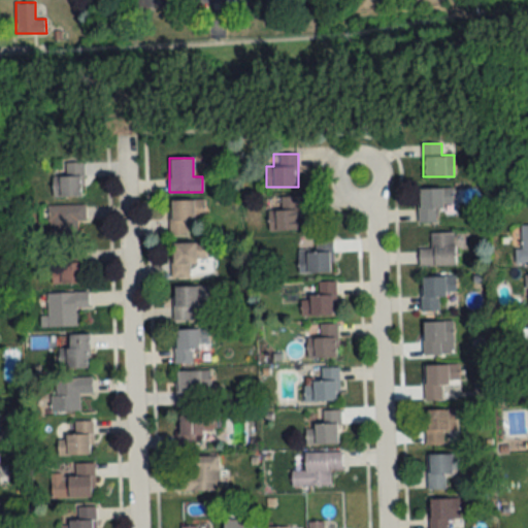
[(84,197),(84,162),(65,162),(65,175),(53,175),(53,197),(84,197)]
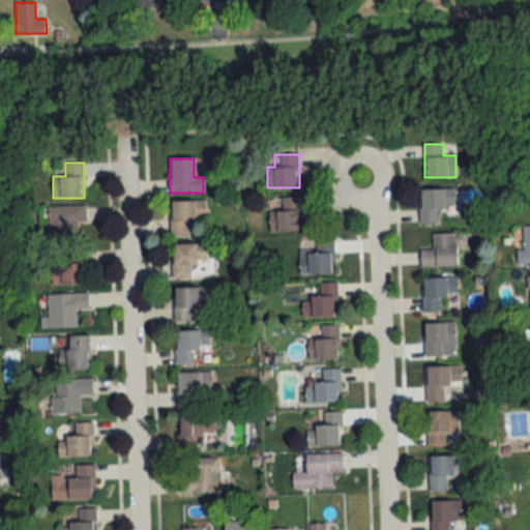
[(420,224),(438,224),(438,208),(455,208),(455,188),(420,188),(420,224)]
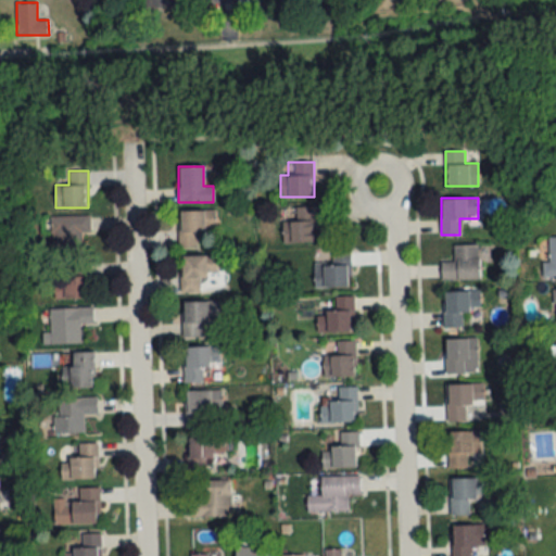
[(316,206),(294,206),(294,220),(282,220),(283,242),(316,241),(316,206)]
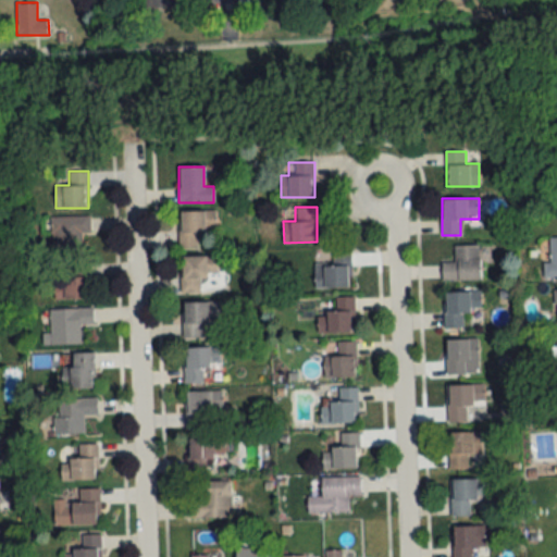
[(180,211),(180,247),(200,247),(200,236),(210,236),(210,211),(180,211)]
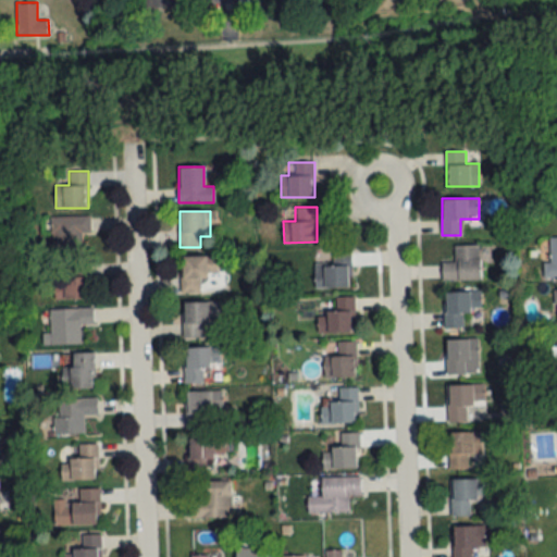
[(90,217),(46,217),(46,237),(90,237),(90,217)]
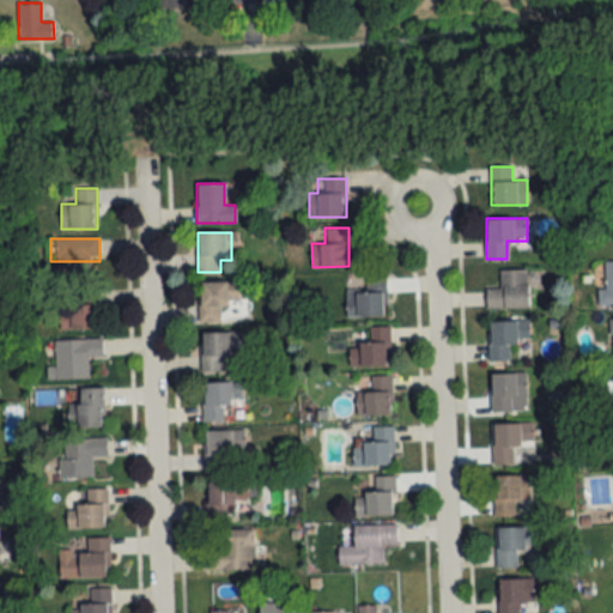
[(612,302),(598,303),(598,289),(606,289),(605,260),(612,259),(612,302)]
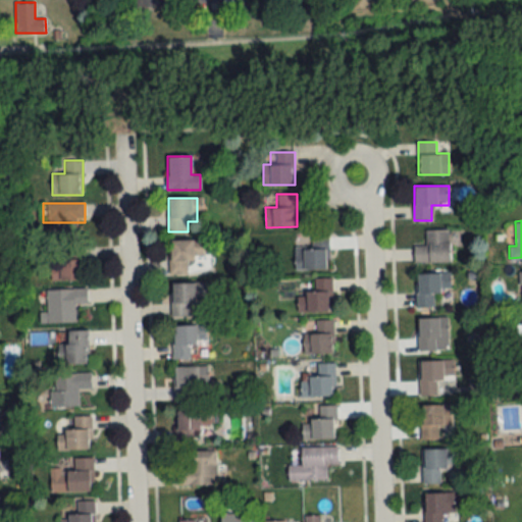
[(450,262),(450,229),(425,229),(425,246),(415,246),(415,262),(450,262)]
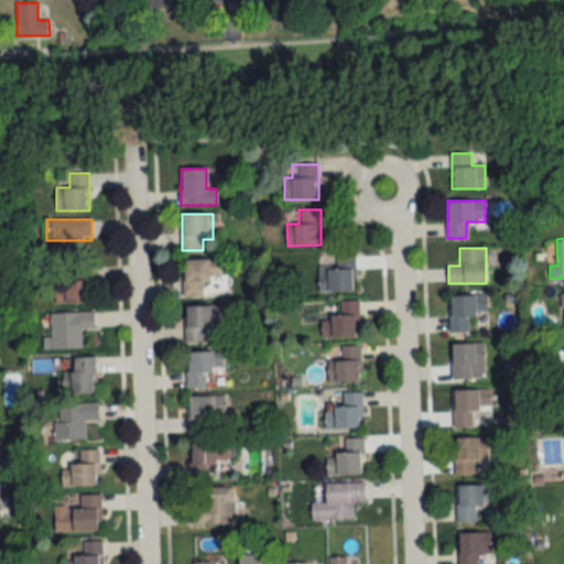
[(356,292),(356,255),(335,255),(335,266),(318,266),(318,292),(356,292)]
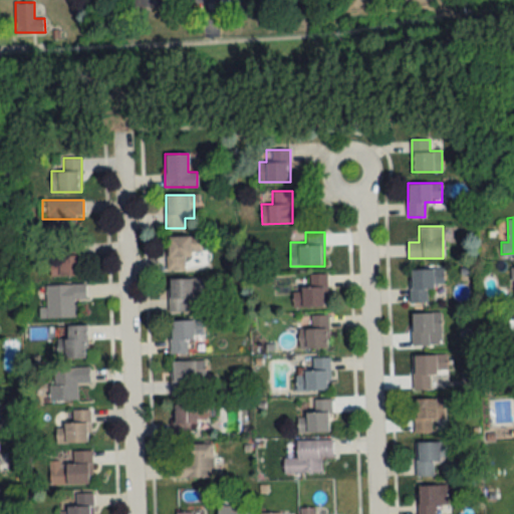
[(200,236),(166,236),(166,270),(200,270),(200,236)]
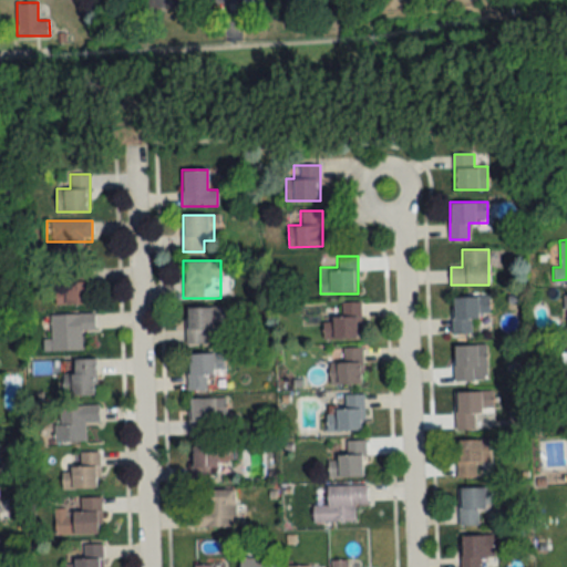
[(91,303),(91,281),(54,281),(54,303),(91,303)]
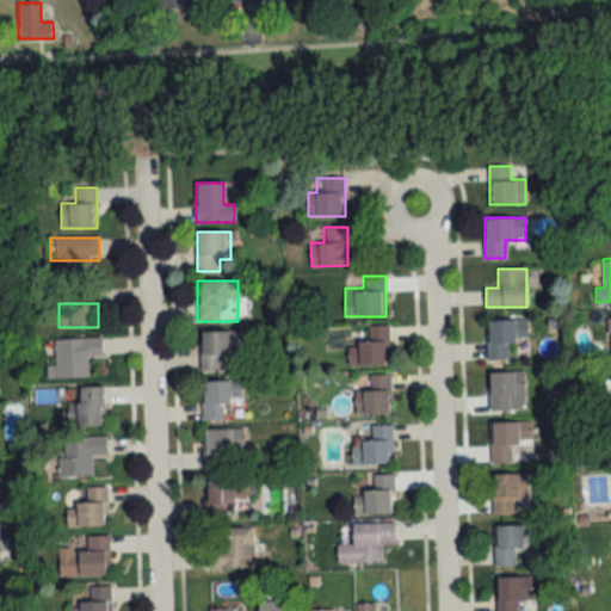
[(487,320),(488,359),(510,359),(510,343),(528,343),(528,320),(487,320)]
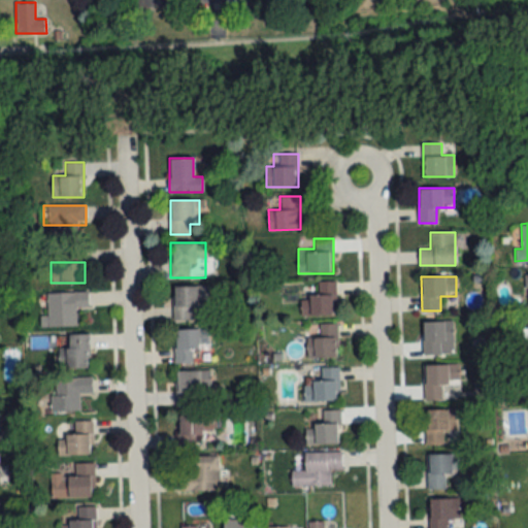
[(301,300),(301,317),(337,317),(337,282),(310,282),(310,300),(301,300)]
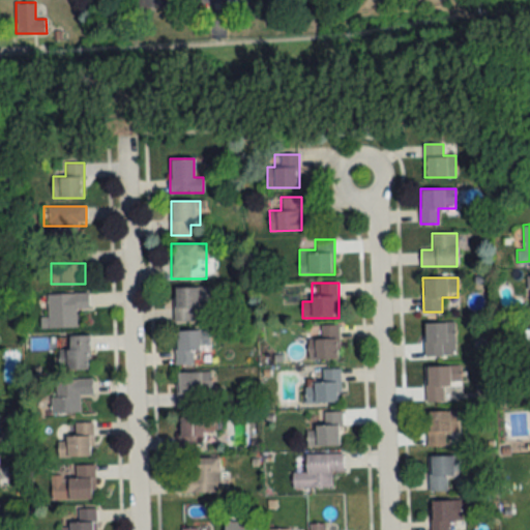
[(173,321),(194,321),(194,306),(208,306),(208,287),(173,287),(173,321)]
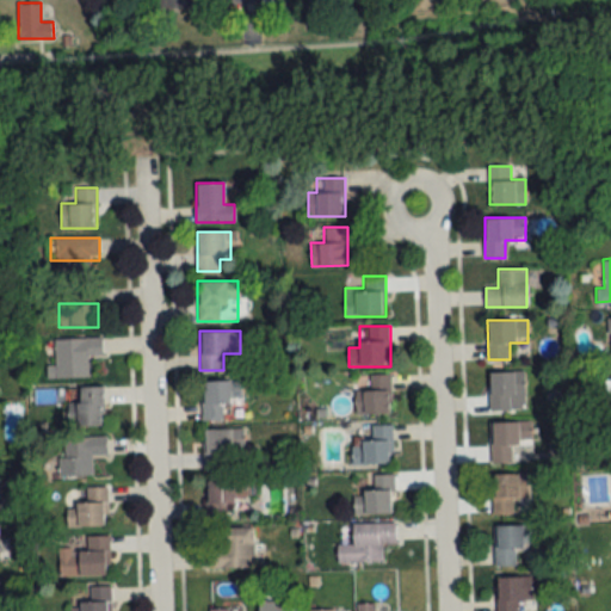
[(54,338),(55,377),(88,377),(88,356),(103,356),(103,338),(54,338)]
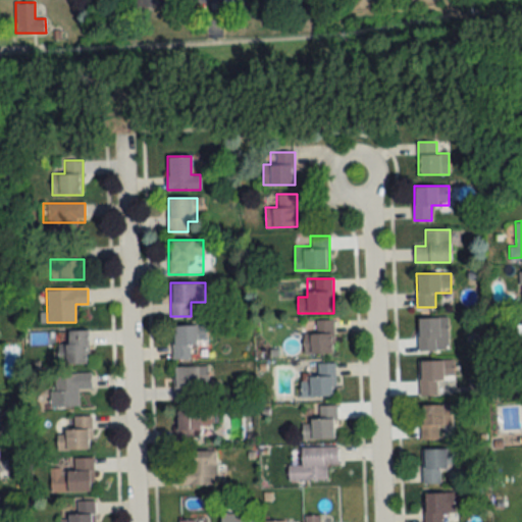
[(436,352),(435,338),(449,337),(448,317),(418,318),(419,352),(436,352)]
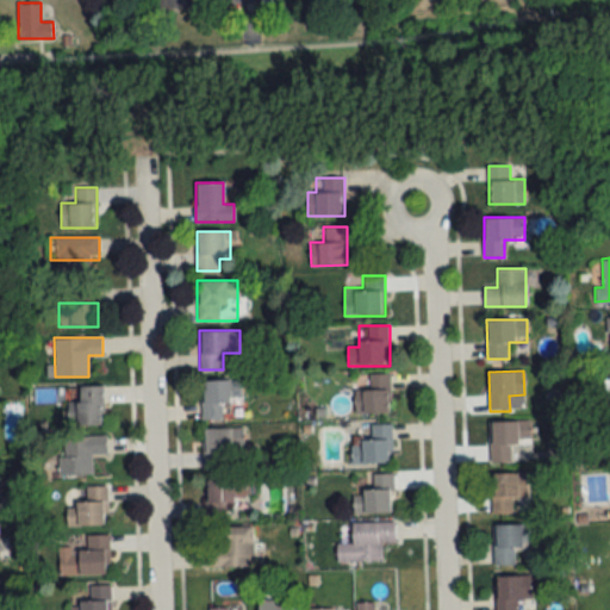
[(391,374),(367,374),(367,390),(354,390),(354,415),(391,415),(391,374)]
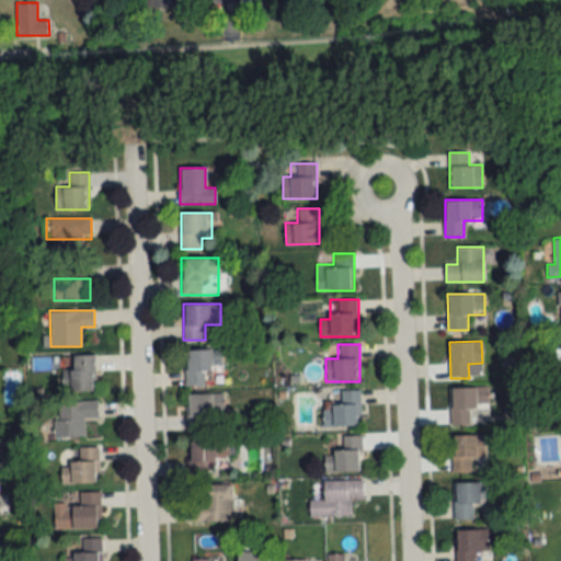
[(185,350),(185,386),(207,386),(207,373),(222,373),(222,350),(185,350)]
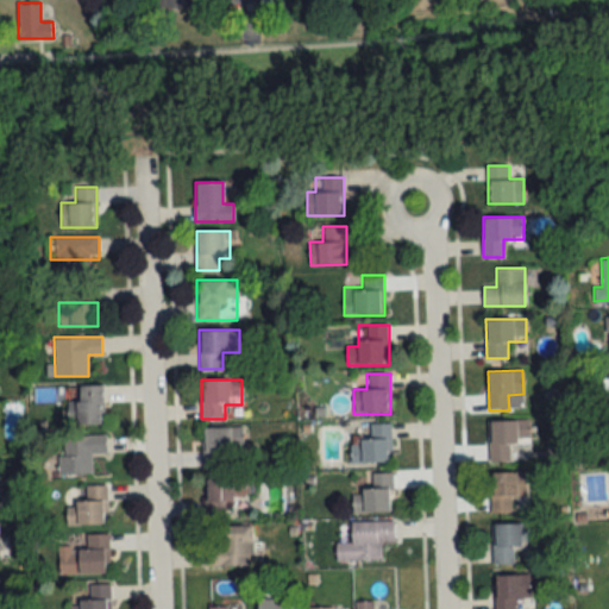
[(102,385),(76,385),(76,424),(102,424),(102,385)]
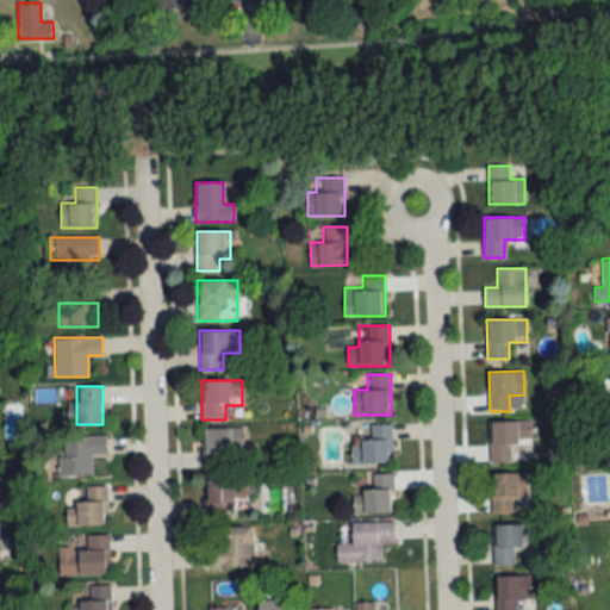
[(489,422),(489,462),(511,462),(511,443),(530,443),(530,422),(489,422)]
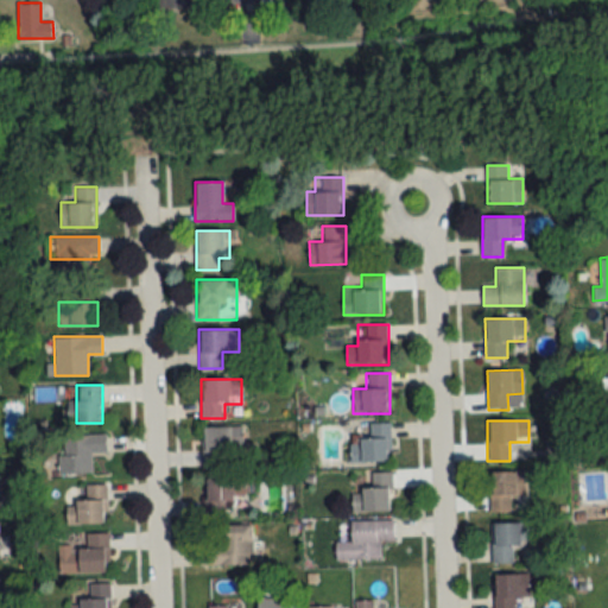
[(366,424),(366,441),(350,441),(352,463),(392,462),(391,423),(366,424)]
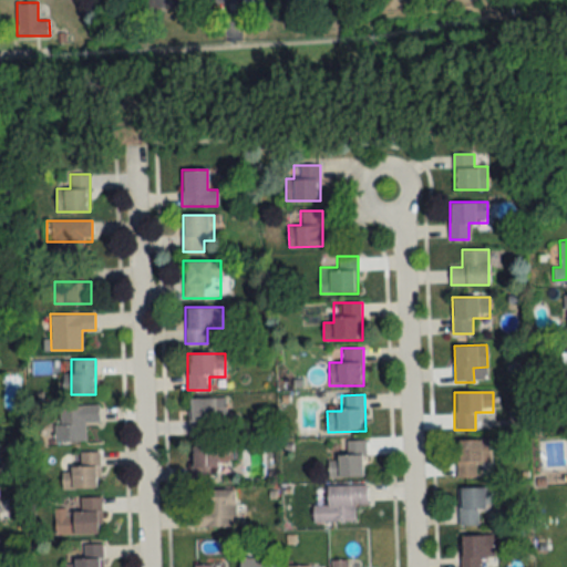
[(225,422),(225,399),(188,398),(188,435),(216,436),(217,421),(225,422)]
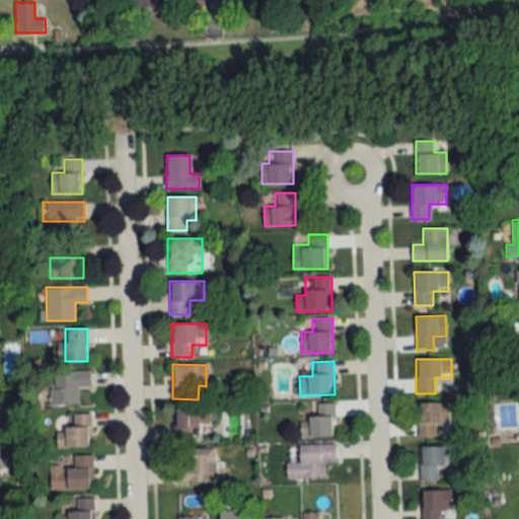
[(90,370),(51,370),(51,403),(78,403),(78,386),(90,386),(90,370)]
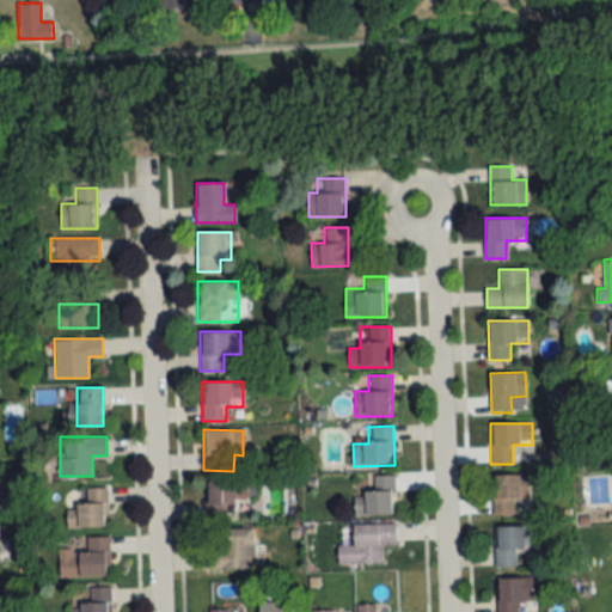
[(493,515),(514,515),(514,499),(528,499),(528,475),(493,475),(493,515)]
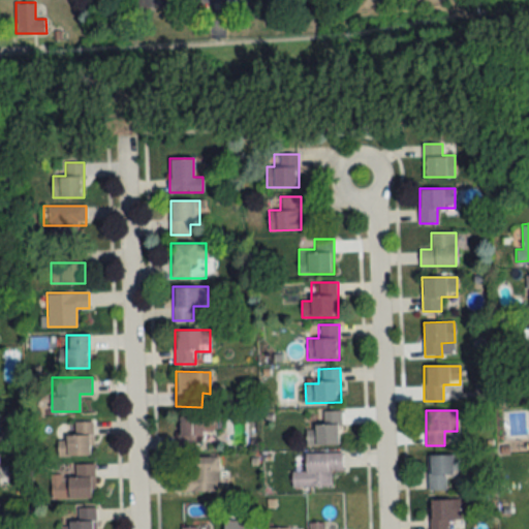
[(341,411),(316,411),(316,425),(306,425),(306,445),(341,445),(341,411)]
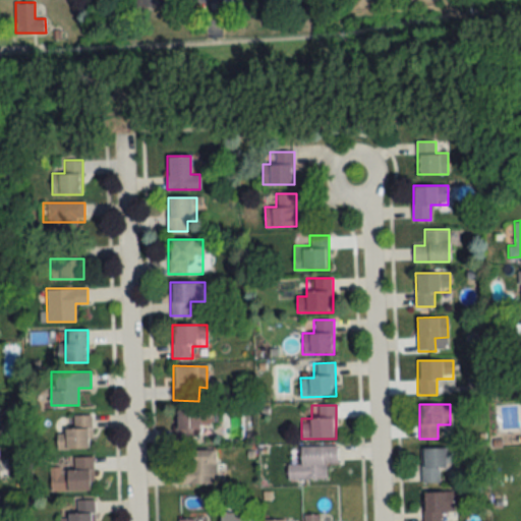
[(176,446),(192,446),(192,428),(211,428),(211,409),(176,409),(176,446)]
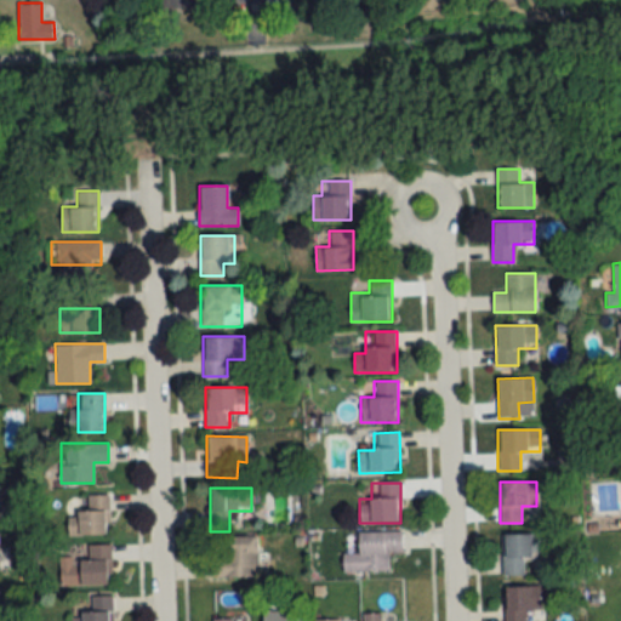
[(108,495),(85,495),(85,512),(68,512),(68,535),(108,535),(108,495)]
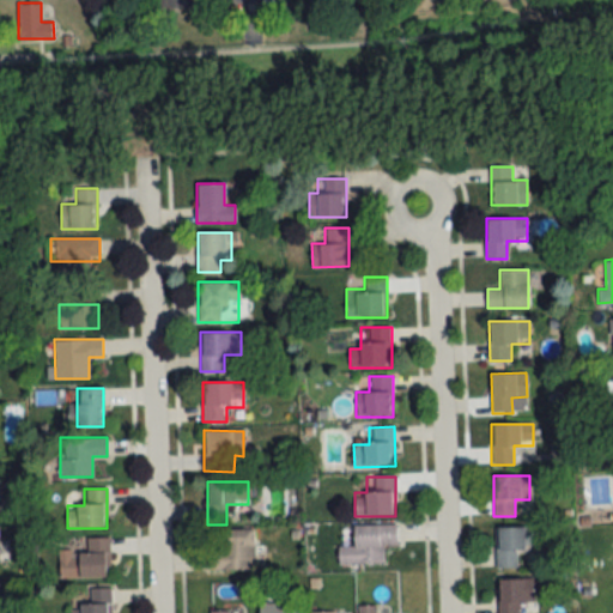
[(338,564),(383,564),(383,545),(398,545),(398,525),(353,526),(353,547),(338,547),(338,564)]
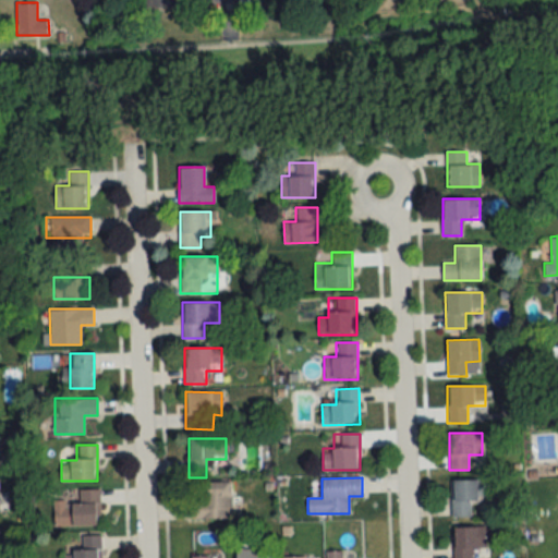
[(488,480),(451,480),(451,517),(473,517),(473,497),(488,497),(488,480)]
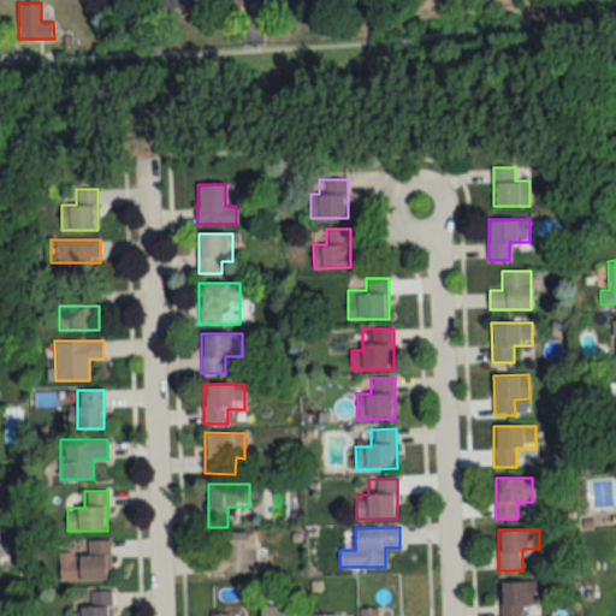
[(206,552),(206,574),(256,573),(255,532),(209,533),(211,552),(206,552)]
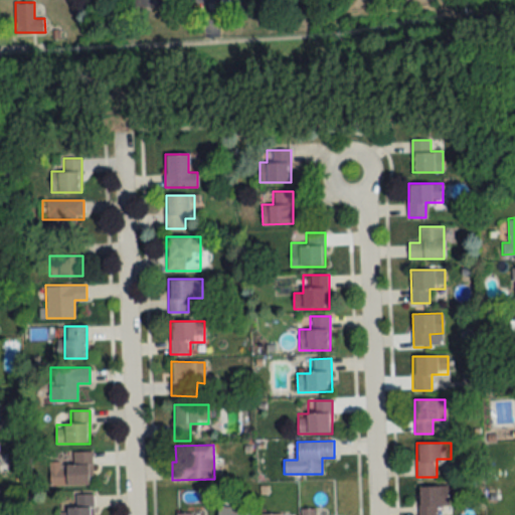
[(92,485),(92,452),(71,452),(71,462),(49,462),(49,485),(92,485)]
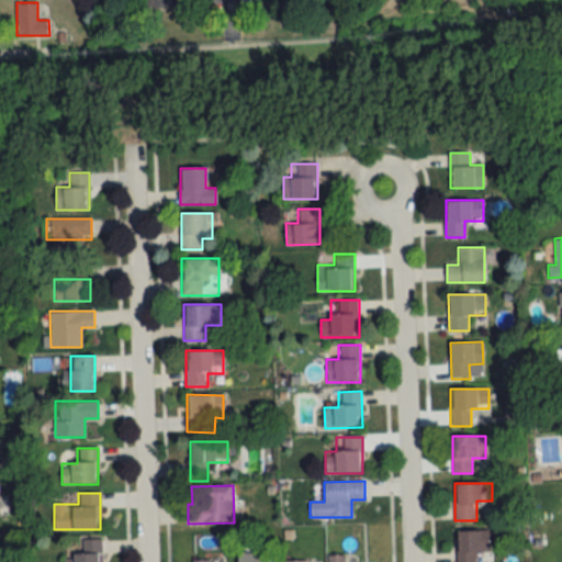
[(490,553),(490,531),(457,531),(457,561),(480,561),(480,553),(490,553)]
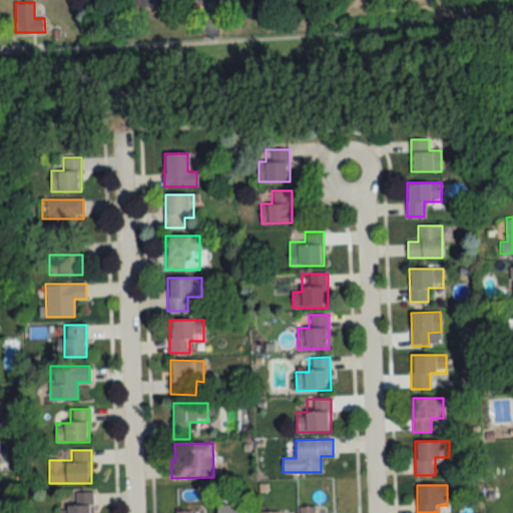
[(59,493),(59,512),(92,512),(93,493),(59,493)]
